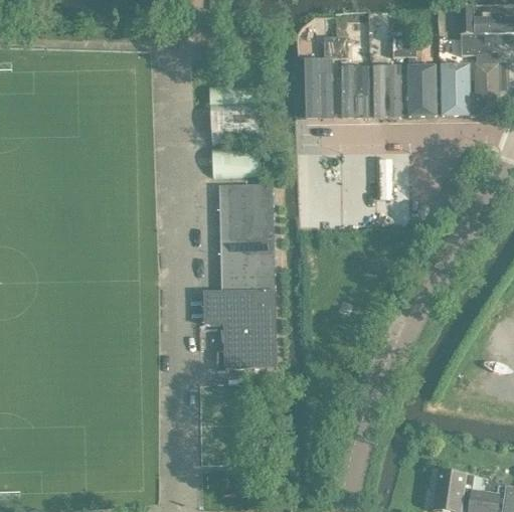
[(472,54),(471,32),(460,33),(460,54),(472,54)]
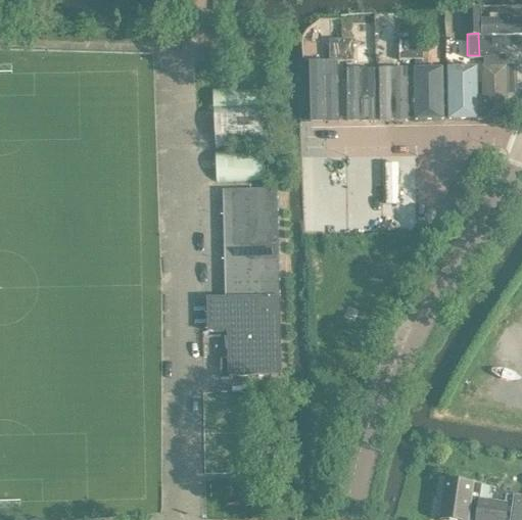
[(490,33),(478,33),(479,55),(490,54),(490,33)]
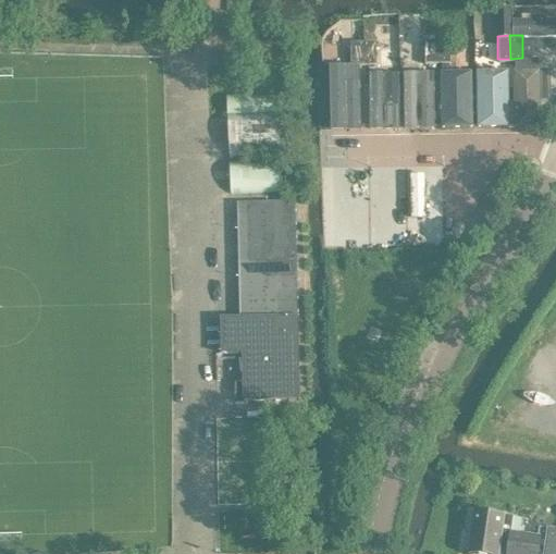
[(436,60),(436,37),(423,37),(423,60),(436,60)]
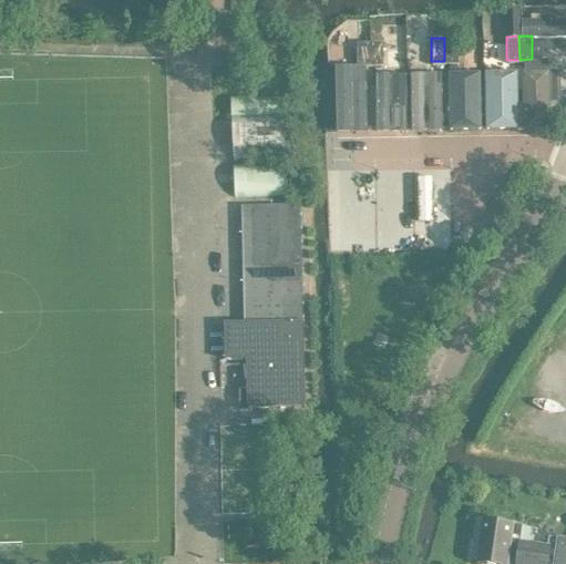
[(456,38),(444,38),(444,61),(456,61),(456,38)]
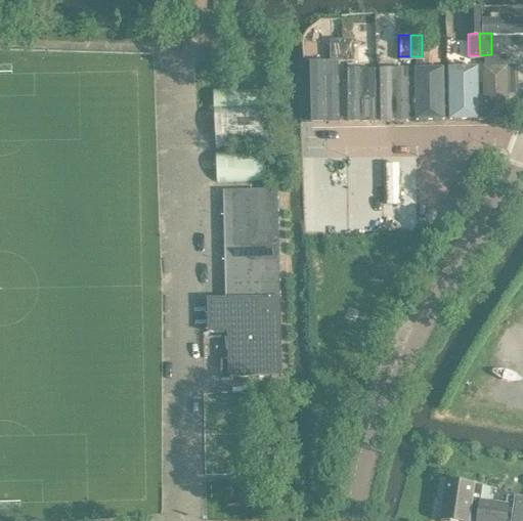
[(341,58),(340,36),(329,37),(329,58),(341,58)]
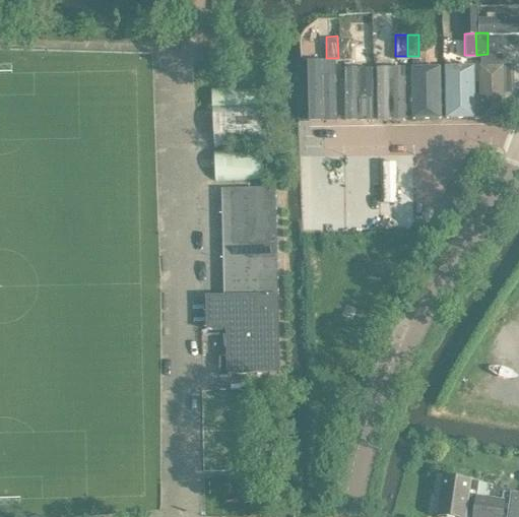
[(349,36),(337,36),(338,58),(350,57),(349,36)]
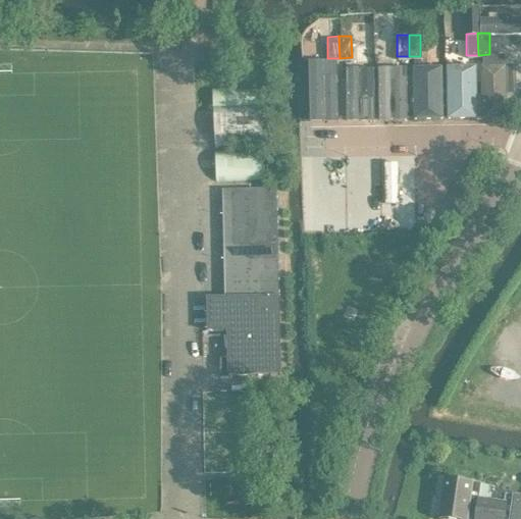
[(336,61),(311,61),(311,120),(337,121),(336,61)]
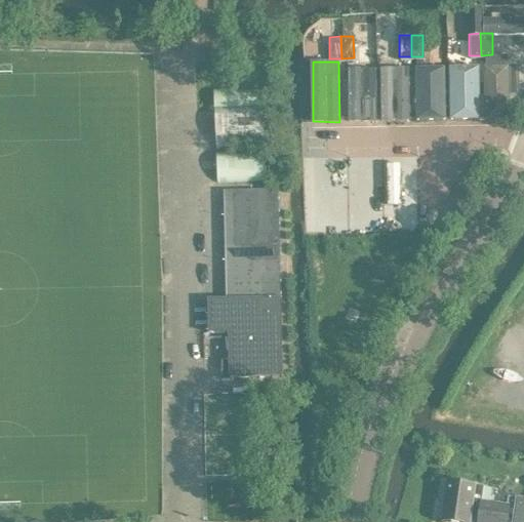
[(480,66),(450,67),(451,119),(481,118),(480,66)]
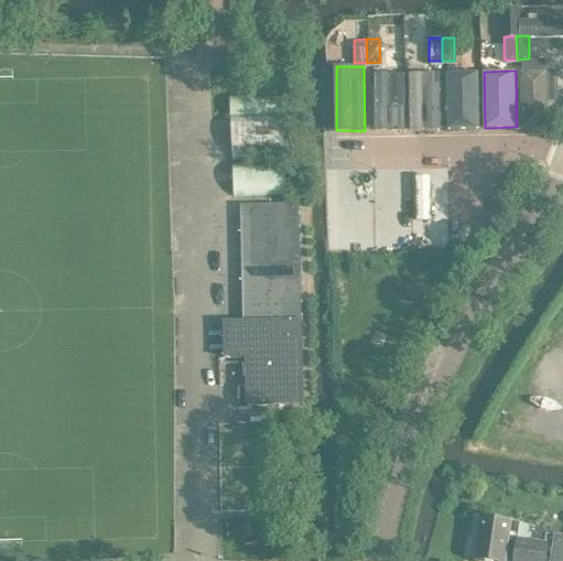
[(545,72),(521,72),(522,130),(547,129),(545,72)]
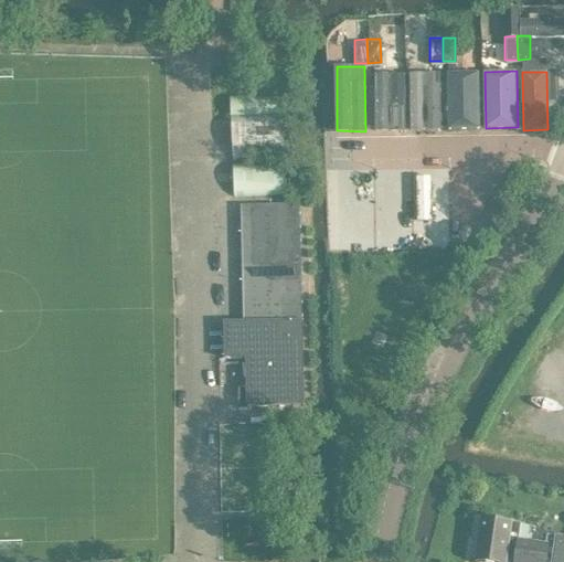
[(439,73),(411,74),(412,130),(442,130),(439,73)]
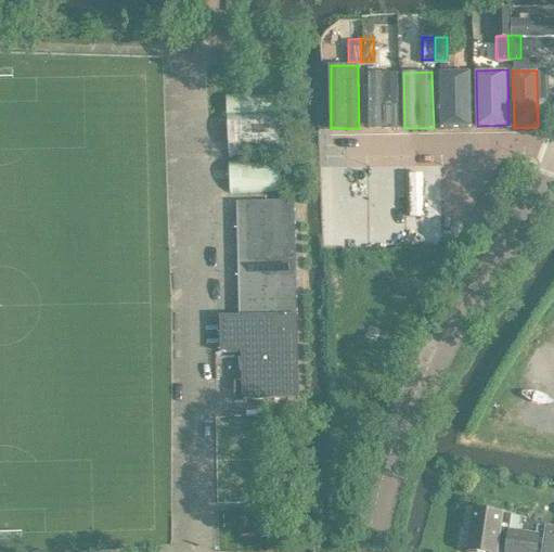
[(469,72),(441,73),(441,127),(472,127),(469,72)]
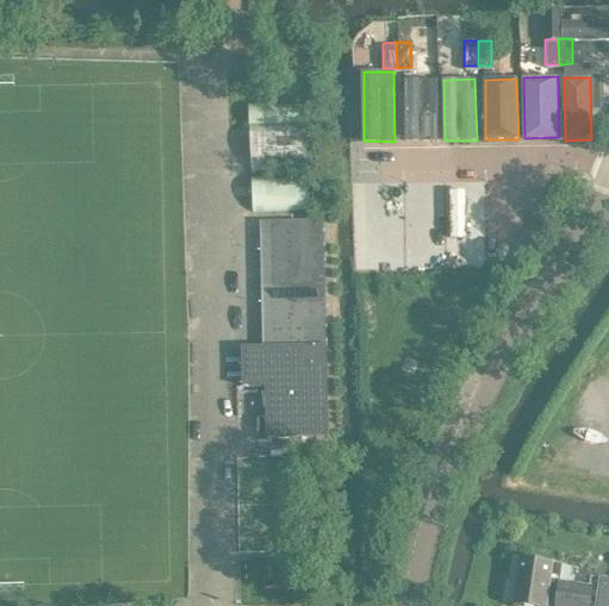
[(437,80),(405,80),(406,142),(439,141),(437,80)]
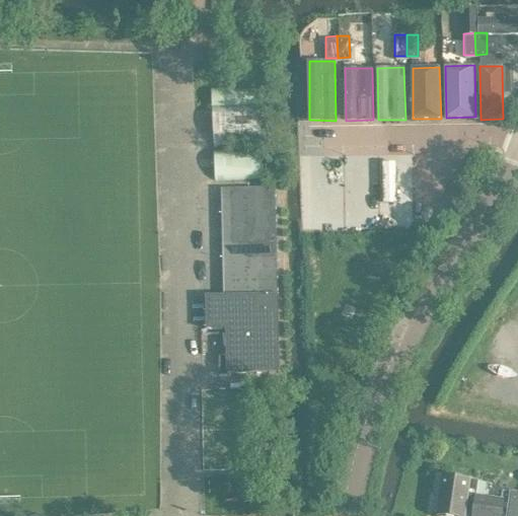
[(212,99),(213,144),(265,143),(265,97),(212,99)]
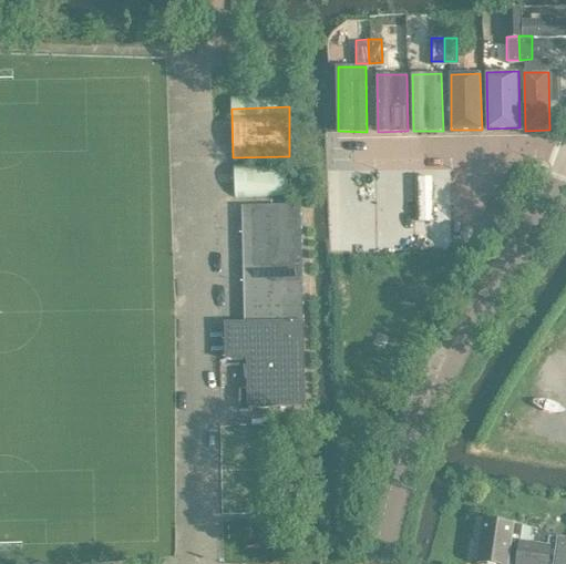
[(233,160),(233,194),(286,192),(286,159),(233,160)]
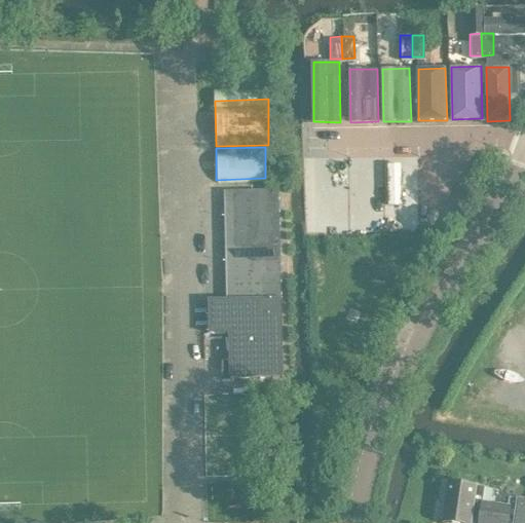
[(415,155),(373,155),(374,230),(417,230),(415,155)]
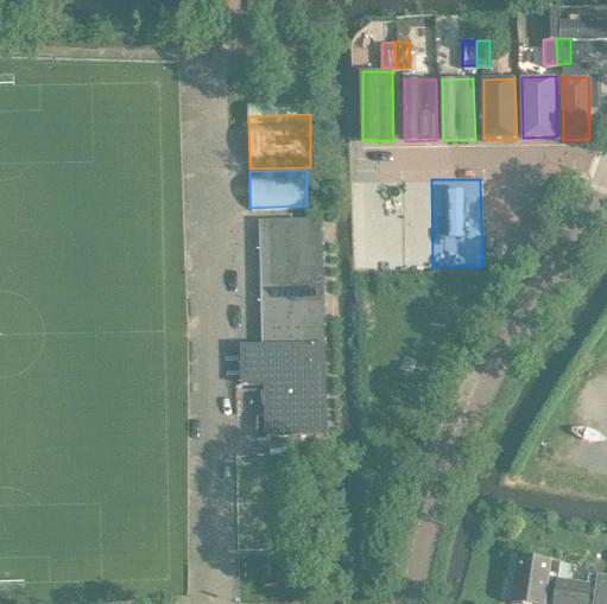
[(260,343),(239,343),(240,381),(263,381),(264,414),(255,414),(255,437),(264,437),(264,433),(326,432),(322,297),(322,280),(321,216),(258,217),(260,343)]
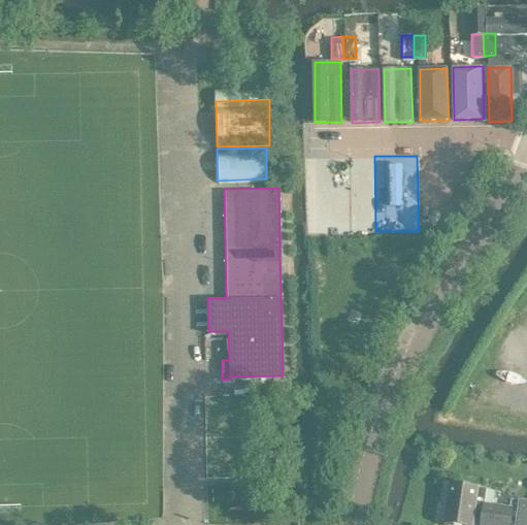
[(526,524),(526,498),(509,496),(508,505),(483,501),(485,486),(448,481),(441,522),(466,524),(526,524)]
